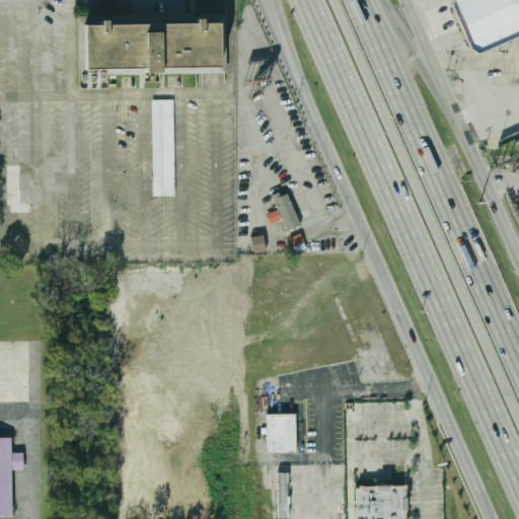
[(518,0),(518,36),(478,54),(471,49),(452,5),(453,0),(518,0)]
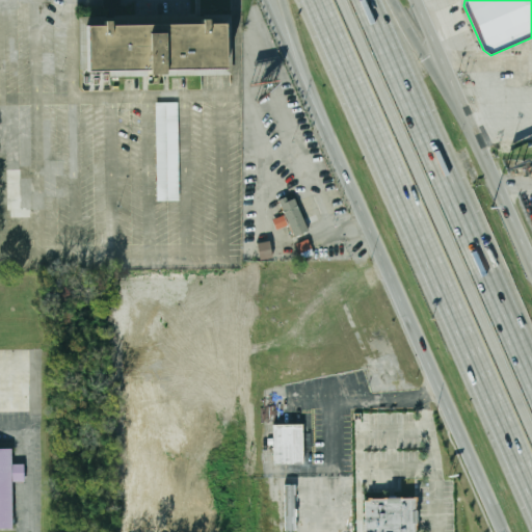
[(113,92),(113,77),(159,77),(164,75),(231,75),(230,15),(79,17),(80,92),(113,92)]
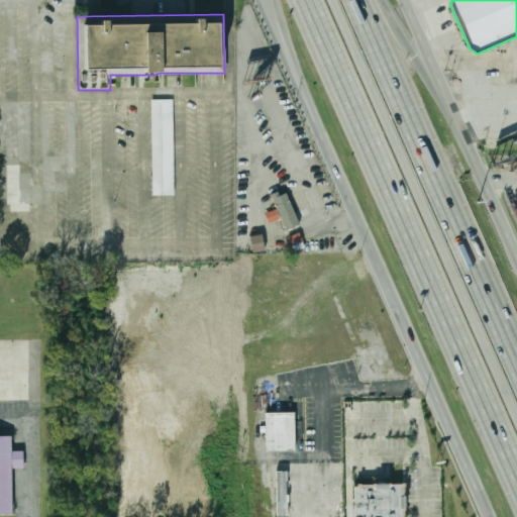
[(174,99),(151,99),(151,195),(174,195),(174,99)]
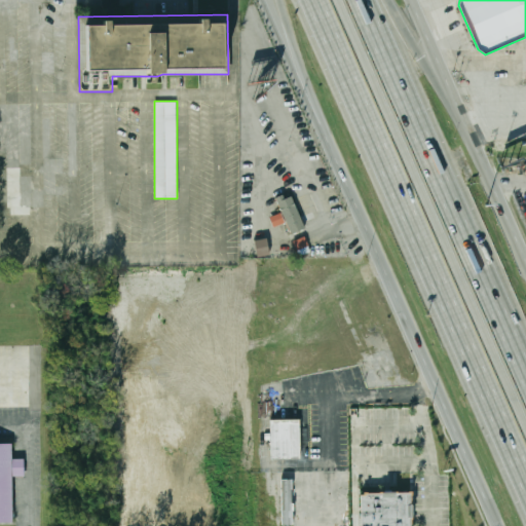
[(294,193),(307,224),(295,229),(282,198),(294,193)]
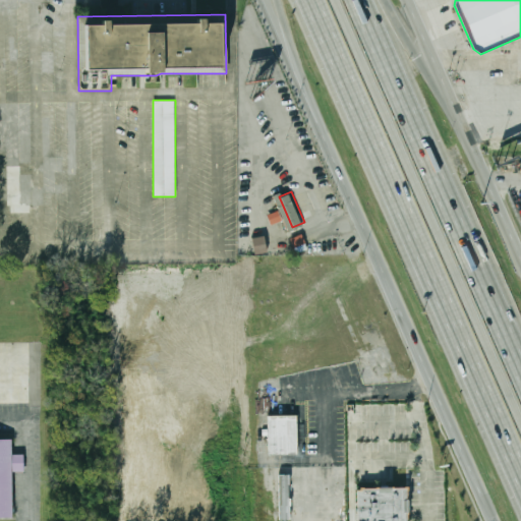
[(304,232),(310,244),(300,249),(294,236),(304,232)]
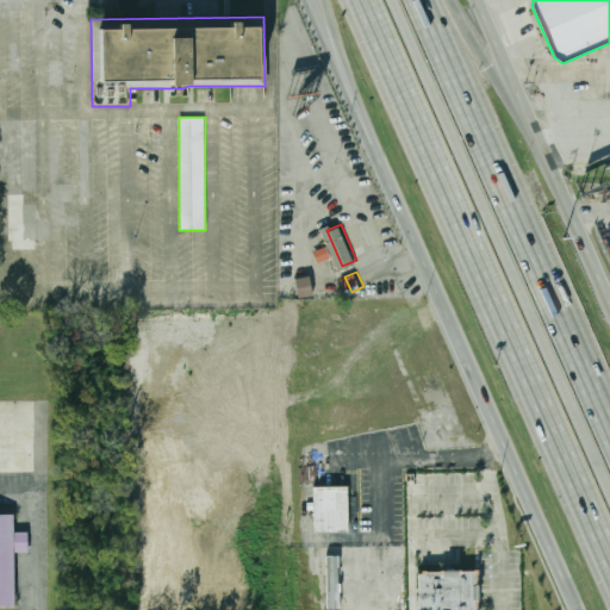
[(299,297),(313,294),(310,277),(296,280),(299,297)]
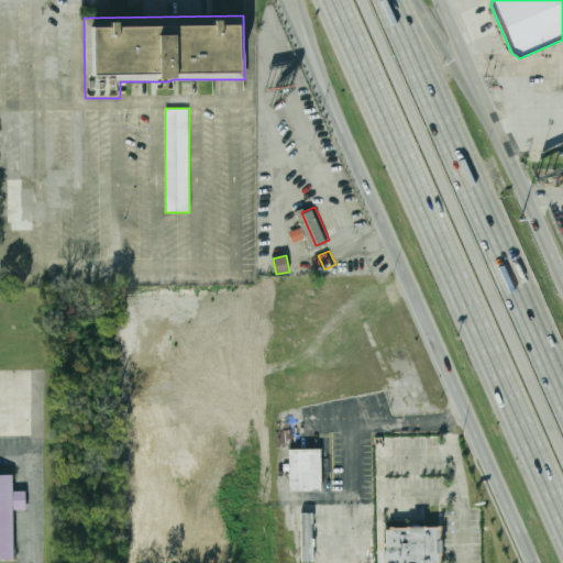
[(294,445),(324,445),(324,487),(294,487),(294,445)]
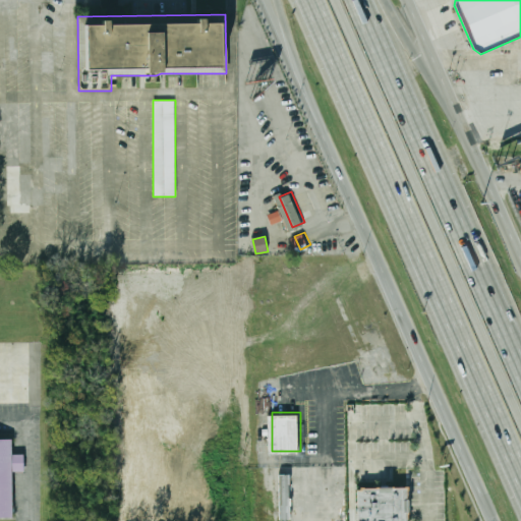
[(0,441),(14,441),(14,518),(0,518),(0,441)]
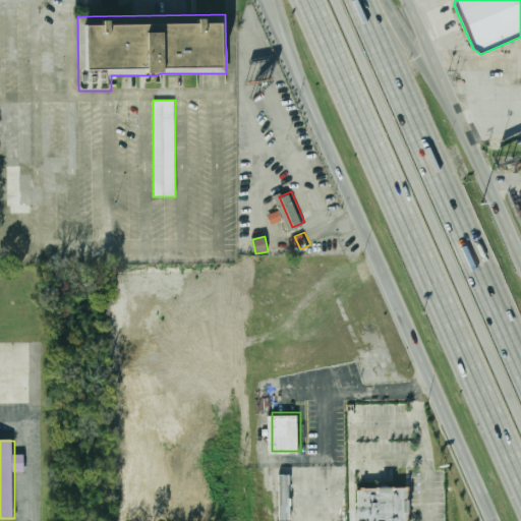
[(289,474),(279,475),(279,520),(290,520),(289,474)]
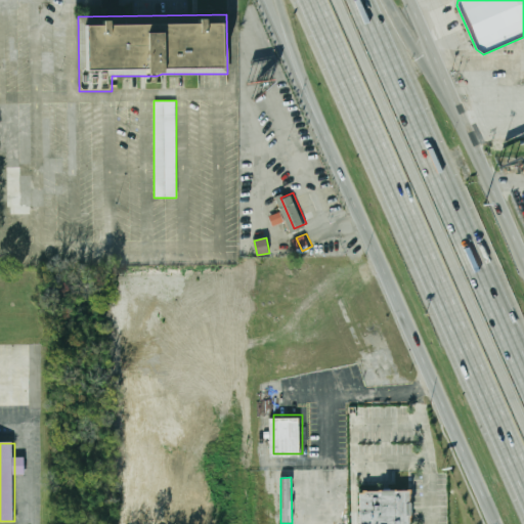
[(365,523),(365,487),(411,487),(411,523),(365,523)]
